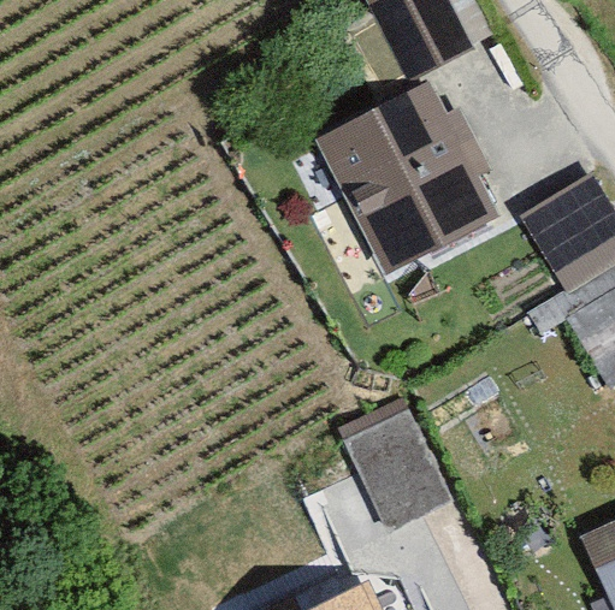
[(362,0),(404,84),(473,49),(448,0),(362,0)]
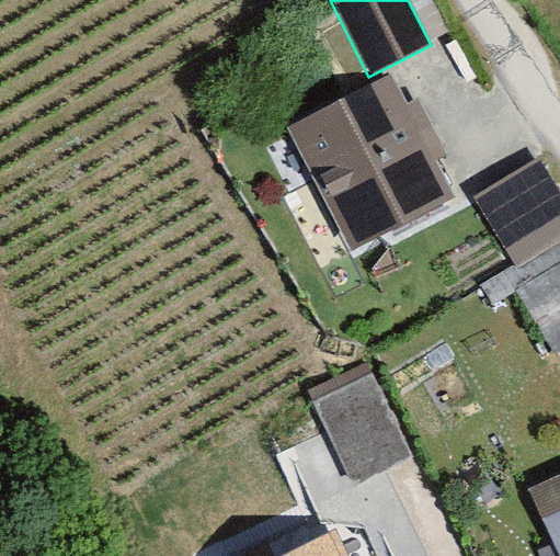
[(390,74),(281,128),(342,251),(452,196),(432,158),(445,151),(420,100),(407,106),(390,74)]
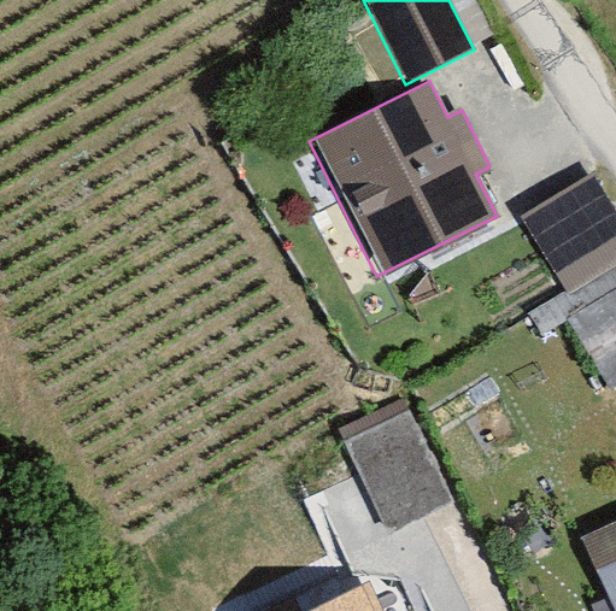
[(615,217),(591,174),(521,215),(564,291),(615,259),(615,217)]
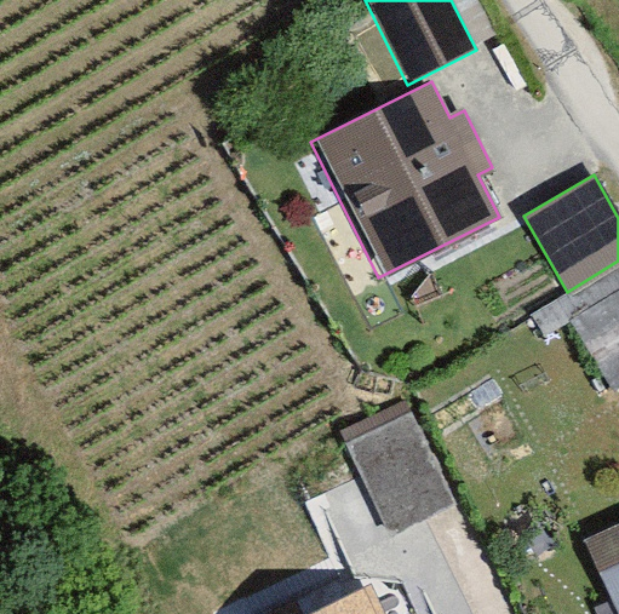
[(618,290),(569,321),(612,390),(618,385),(618,290)]
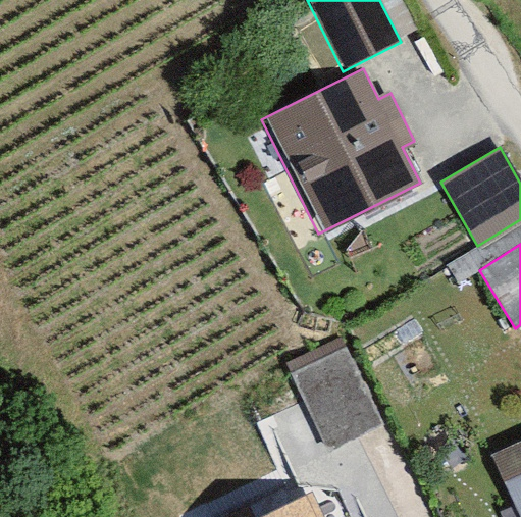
[(341,337),(288,362),(331,451),(384,425),(341,337)]
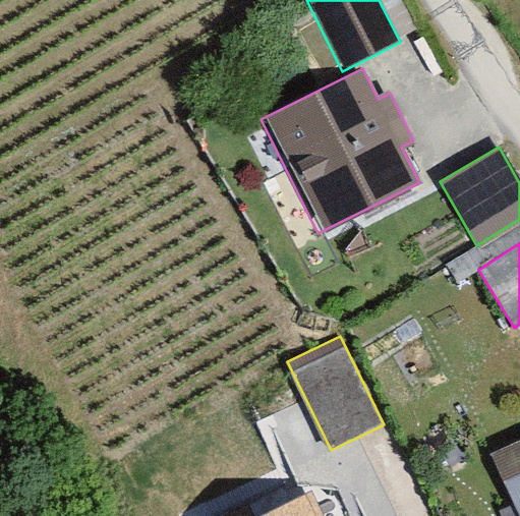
[(519,438),(492,451),(517,509),(519,507),(519,438)]
